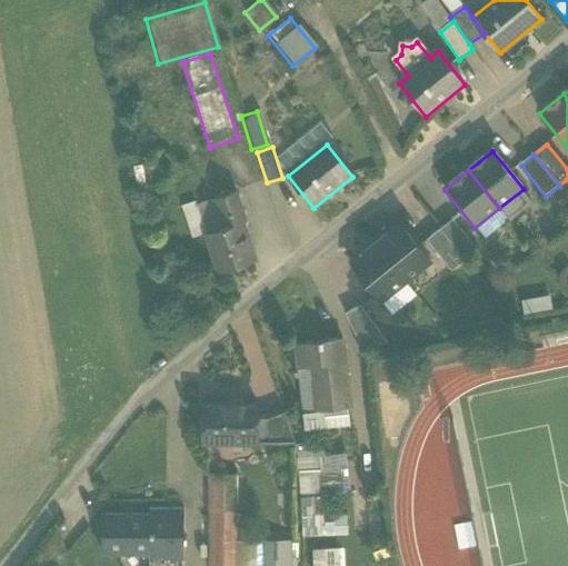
[(237,192),(216,200),(226,229),(243,224),(245,225),(248,224),(237,192)]
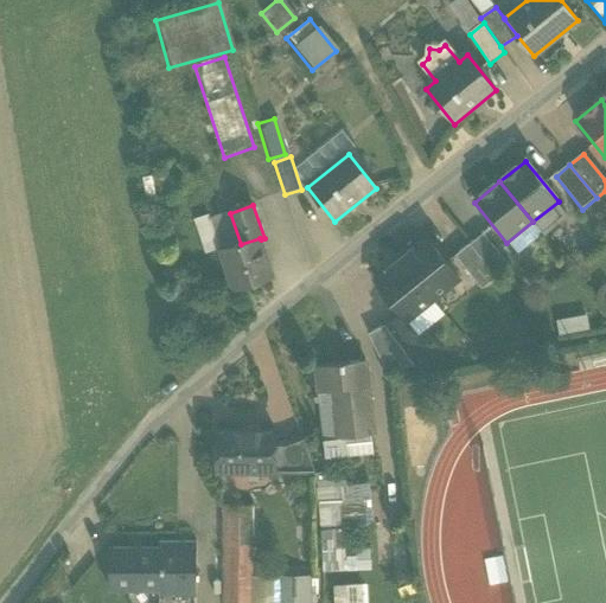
[(230,213),(211,220),(222,251),(241,244),(230,213)]
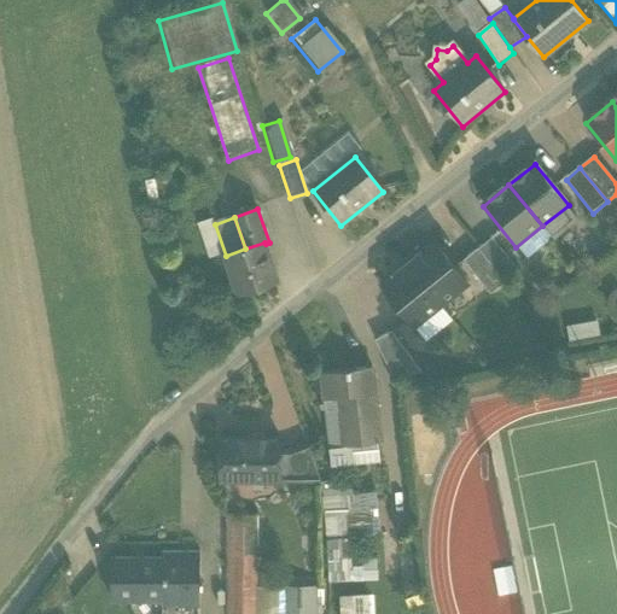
[(245,249),(226,256),(242,298),(279,285),(266,244),(265,243),(245,249)]
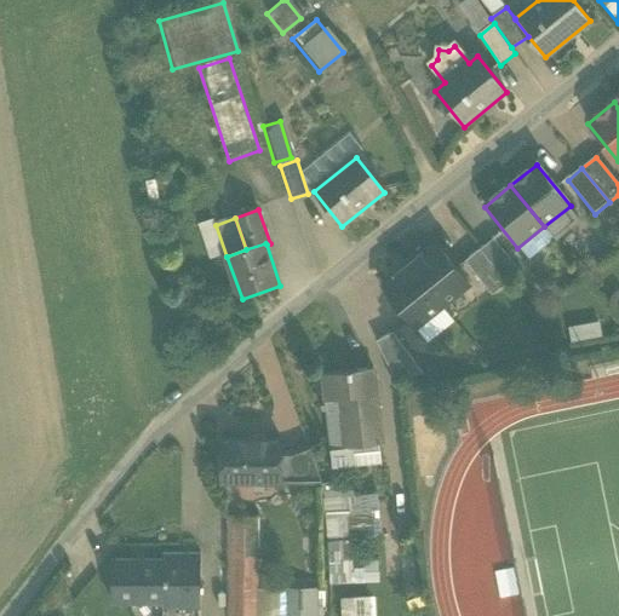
[(469,287),(436,246),(410,268),(443,309),(469,287)]
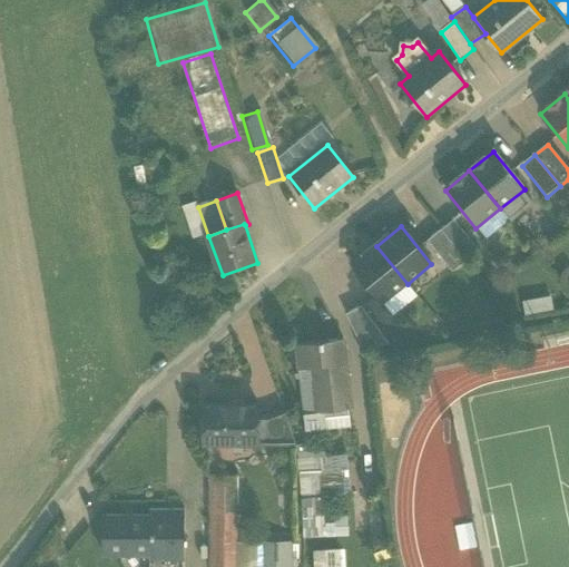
[(467,263),(441,232),(428,242),(453,273),(467,263)]
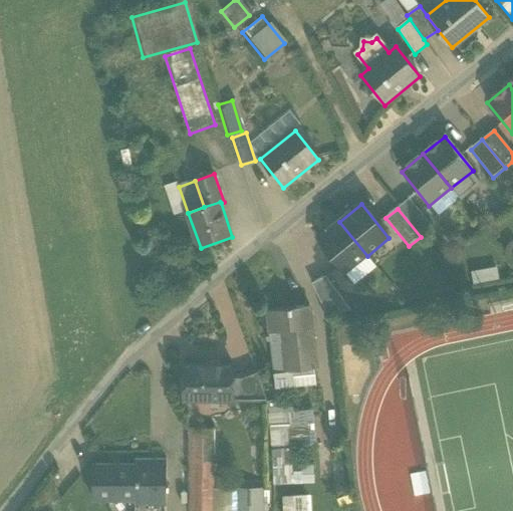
[(367,256),(339,222),(318,239),(345,273),(367,256)]
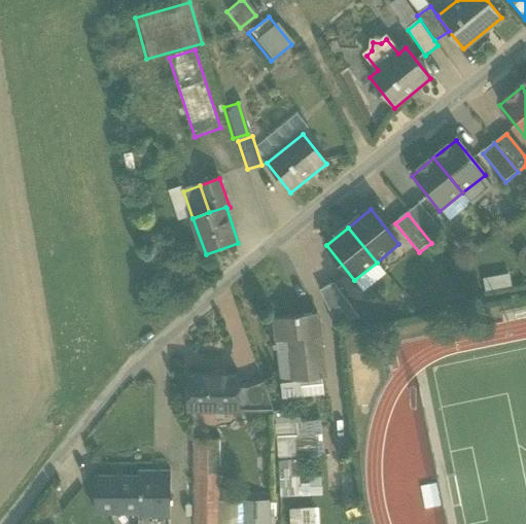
[(509,275),(484,277),(485,291),(510,289),(509,275)]
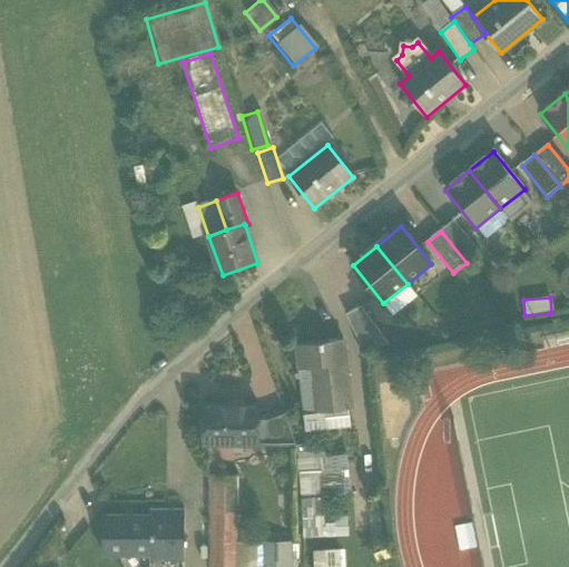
[(362,308),(346,315),(364,352),(390,345),(362,308)]
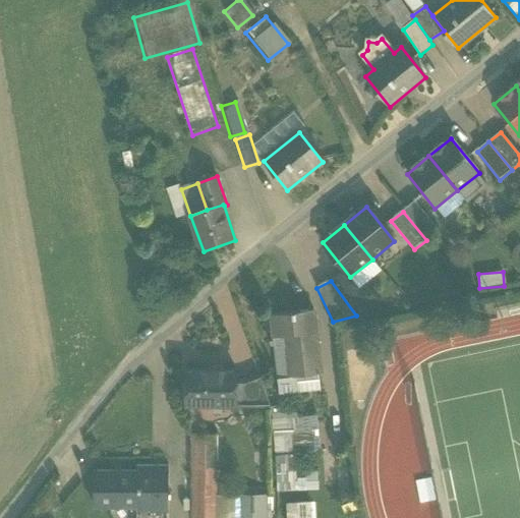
[(313,311),(272,317),(278,380),(321,375),(313,311)]
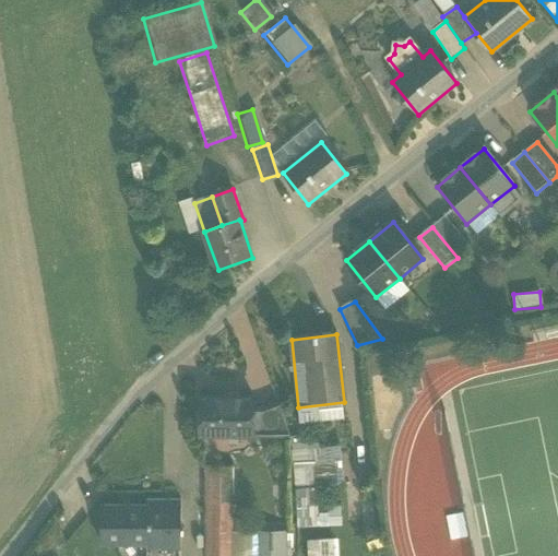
[(253,398),(201,398),(201,437),(253,437),(253,411),(253,398)]
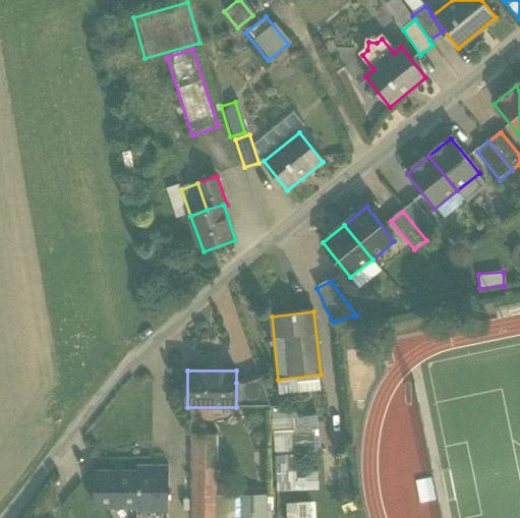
[(261,378),(246,383),(236,383),(236,407),(271,407),(261,378)]
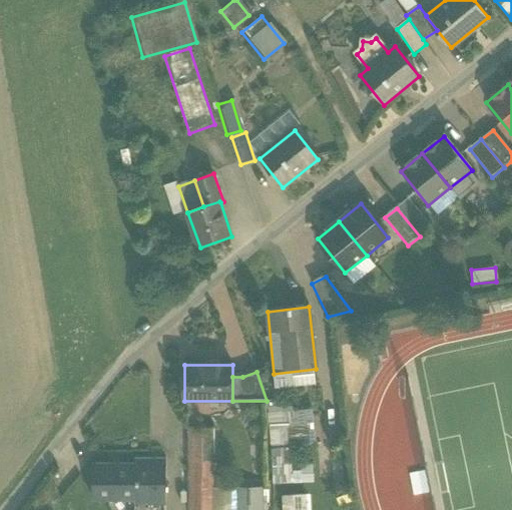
[(313,411),(290,414),(294,448),(317,446),(313,411)]
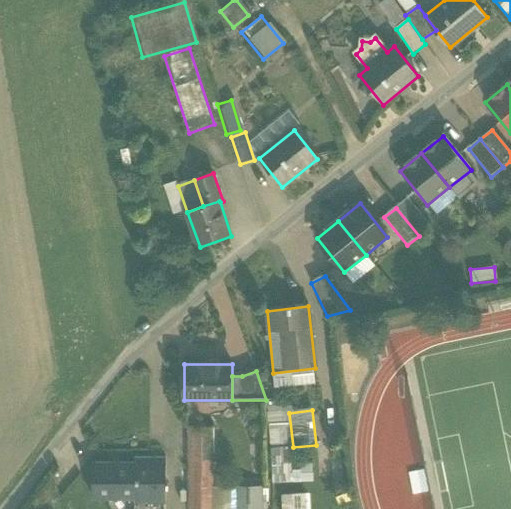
[(186,427),(184,508),(262,508),(263,486),(212,486),(213,428),(186,427)]
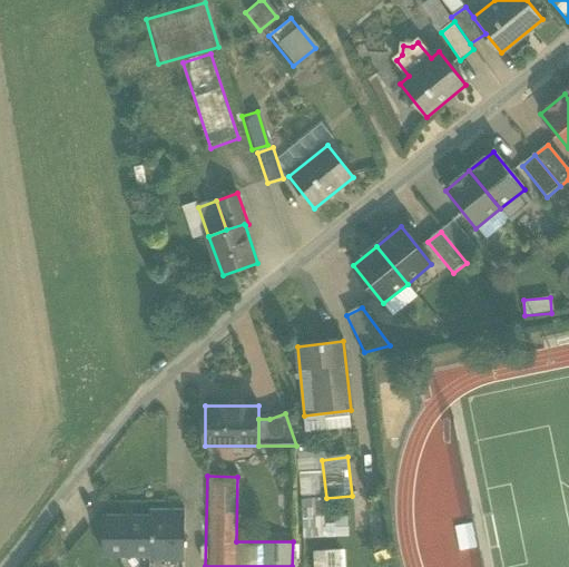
[(297,498),(300,539),(347,537),(346,515),(321,516),(320,497),(297,498)]
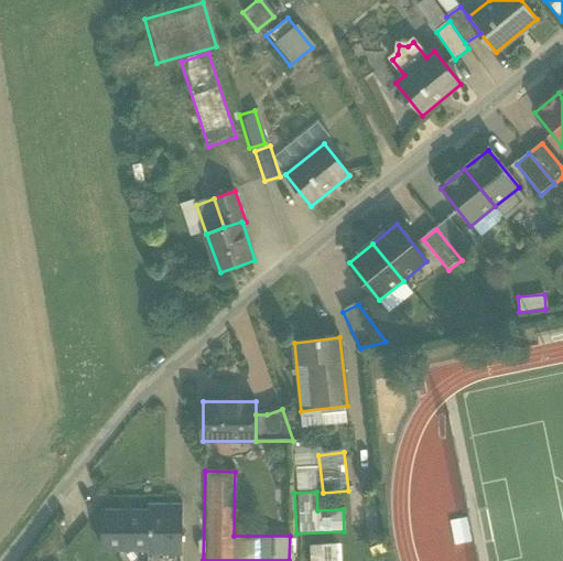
[(150,514),(104,514),(103,548),(150,549),(150,538),(165,538),(166,507),(150,507),(150,514)]
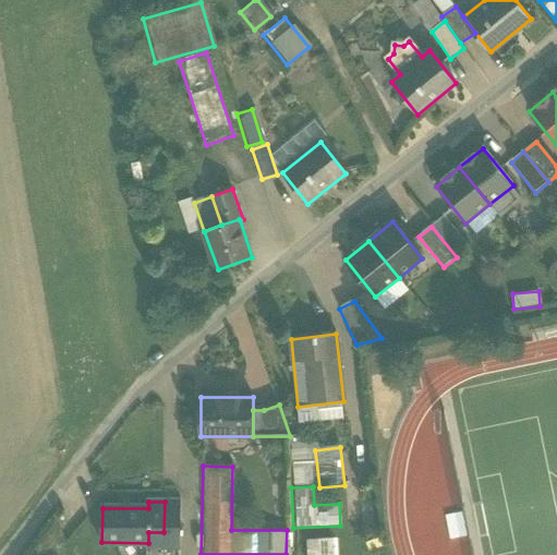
[(303,538),(303,554),(336,554),(336,537),(303,538)]
